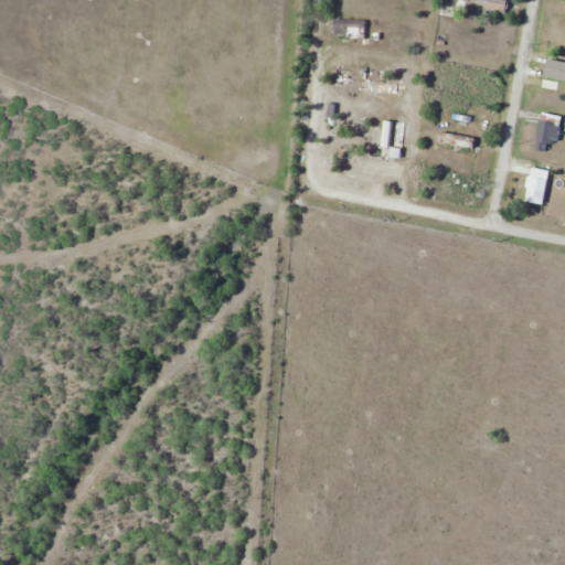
[(459,19),(462,0),(441,0),(439,14),(459,19)]
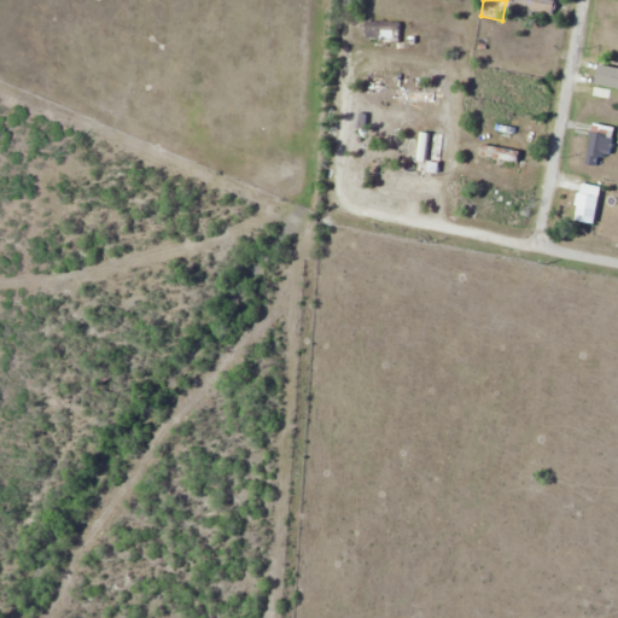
[(519,0),(518,9),(554,17),(558,1),(551,0),(519,0)]
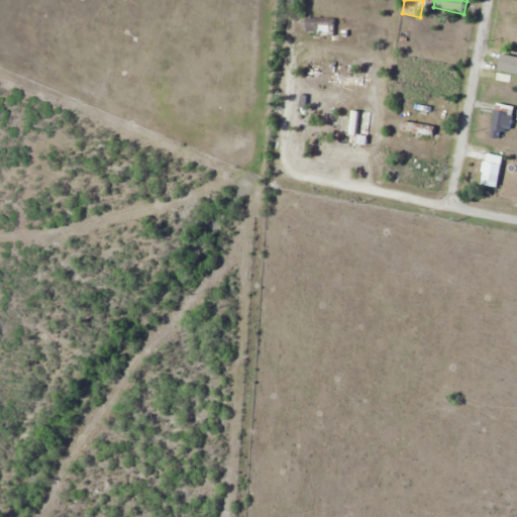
[(336,18),(306,18),(306,34),(336,34),(336,18)]
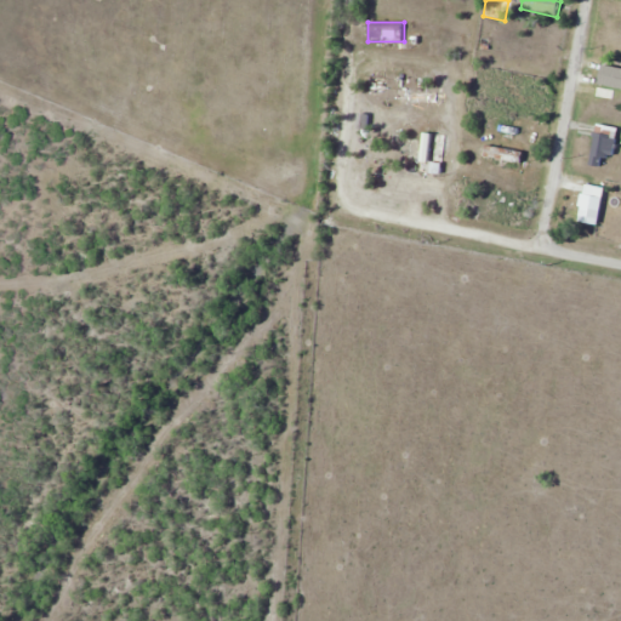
[(594,102),(611,106),(615,91),(598,87),(594,102)]
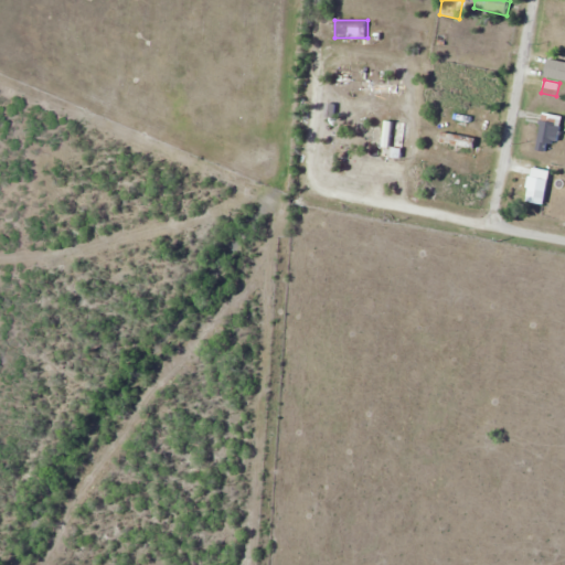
[(548,156),(564,119),(548,113),(533,149),(548,156)]
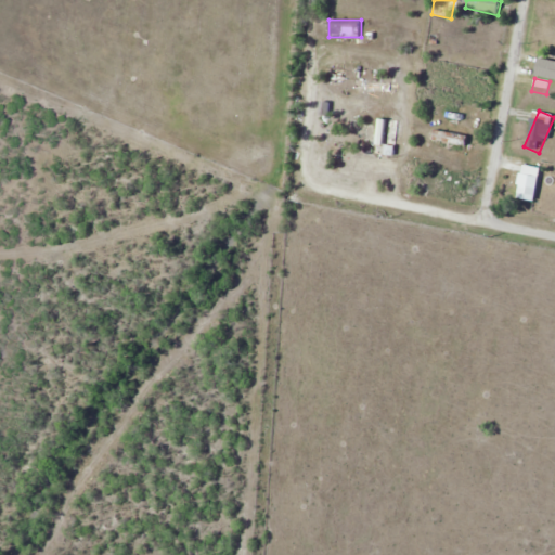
[(435,140),(466,144),(467,137),(436,132),(435,140)]
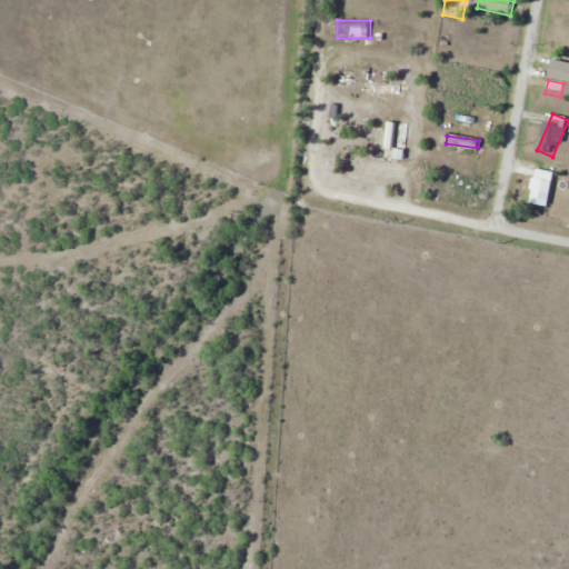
[(530,202),(549,206),(553,172),(536,169),(530,202)]
